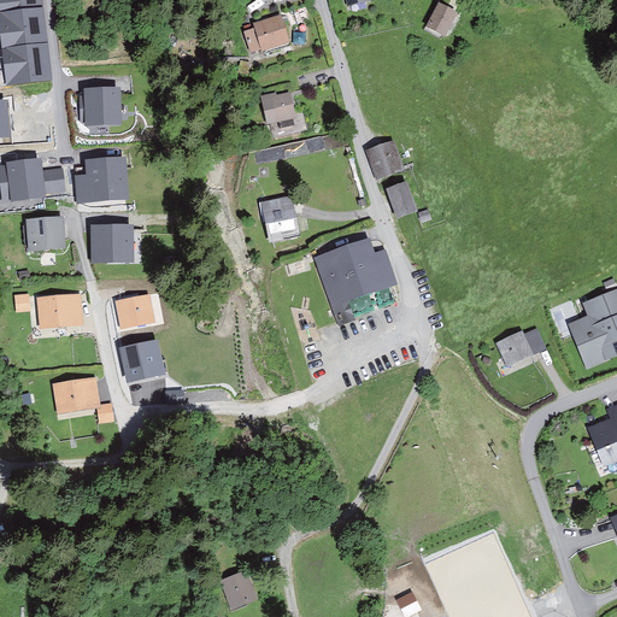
[(42,0),(0,0),(0,12),(43,7),(42,0)]
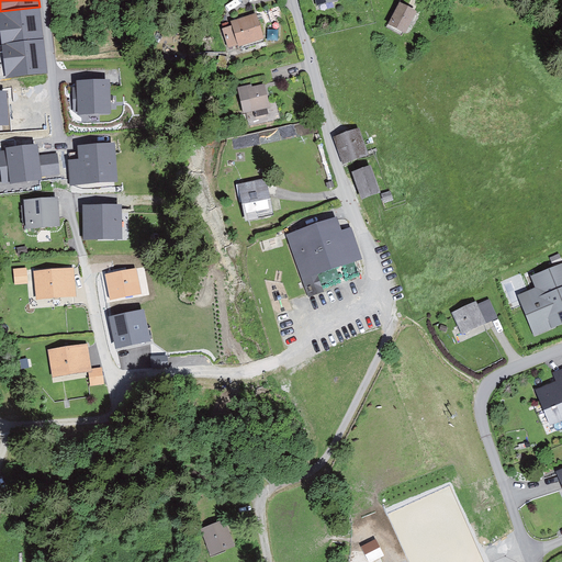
[(406,33),(417,11),(400,2),(389,24),(406,33)]
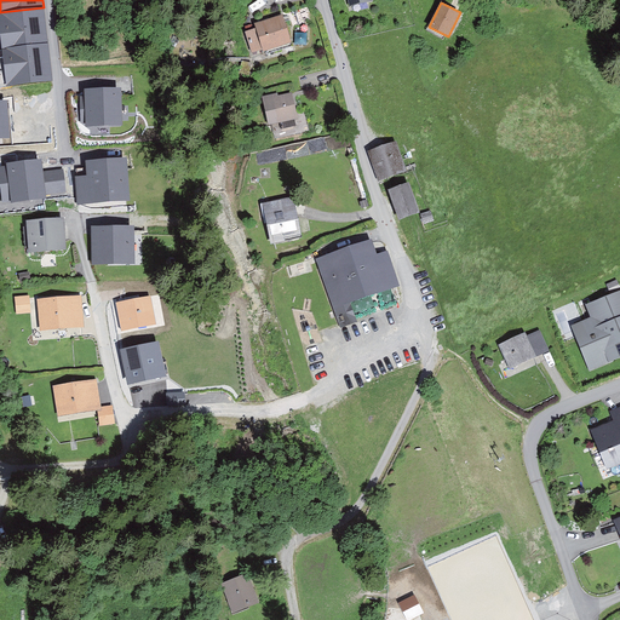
[(44,7),(0,12),(0,32),(3,49),(47,42),(44,7)]
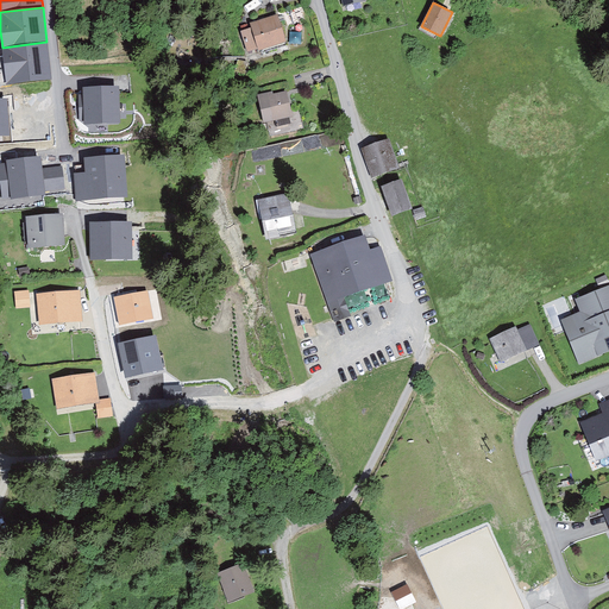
[(250,23),(251,27),(240,31),(246,52),(258,49),(258,51),(287,43),(278,14),(250,23)]
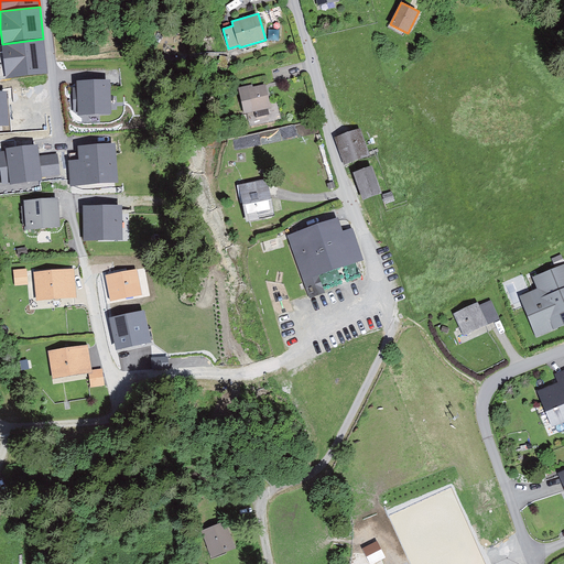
[(43,39),(2,44),(7,78),(47,73),(43,39)]
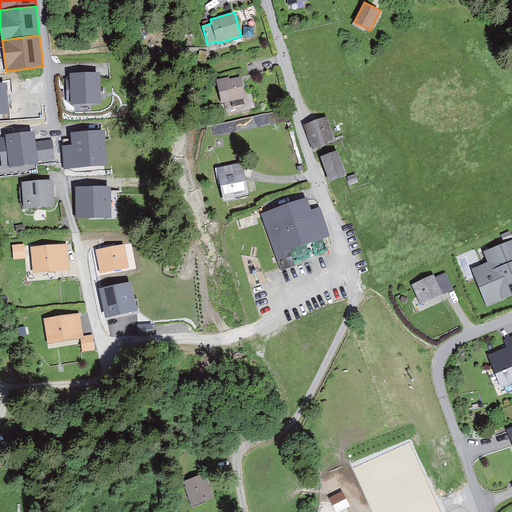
[(205,55),(198,53),(196,63),(203,64),(205,56),(205,55)]
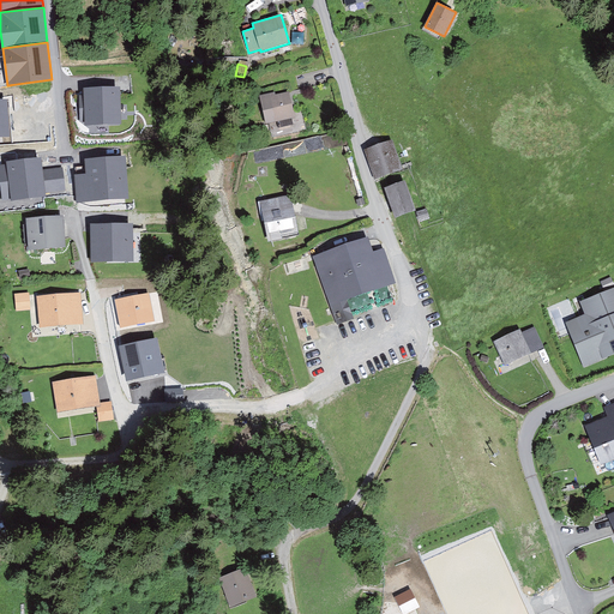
[(121,85),(83,88),(83,95),(79,95),(80,121),(85,121),(85,126),(122,125),(121,85)]
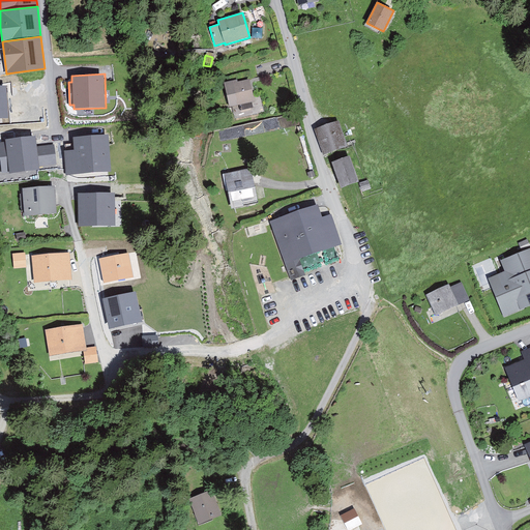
[(228,83),(232,102),(239,101),(240,109),(254,106),(247,82),(235,85),(234,82),(228,83)]
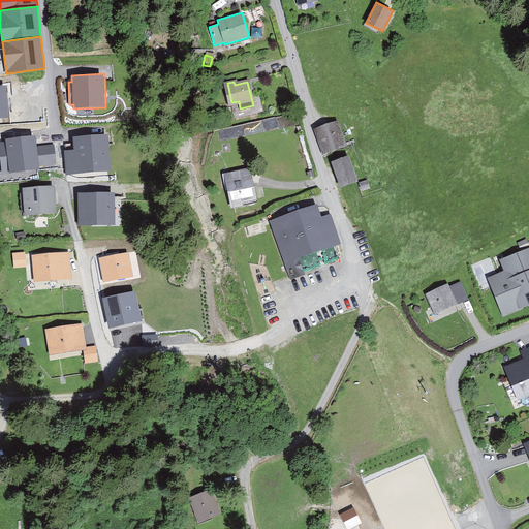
[(7,85),(0,85),(0,119),(9,119),(7,85)]
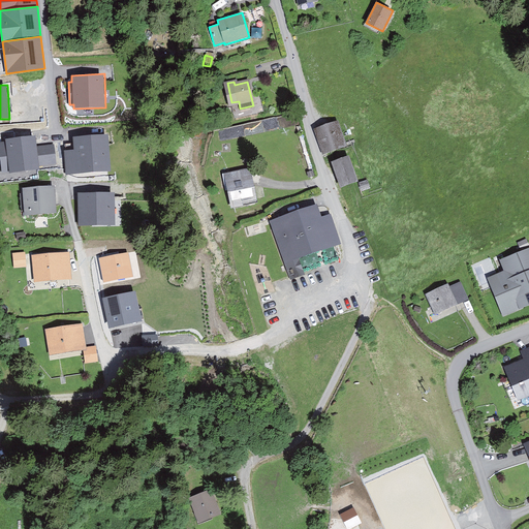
[(346,146),(338,121),(315,128),(323,153),(346,146)]
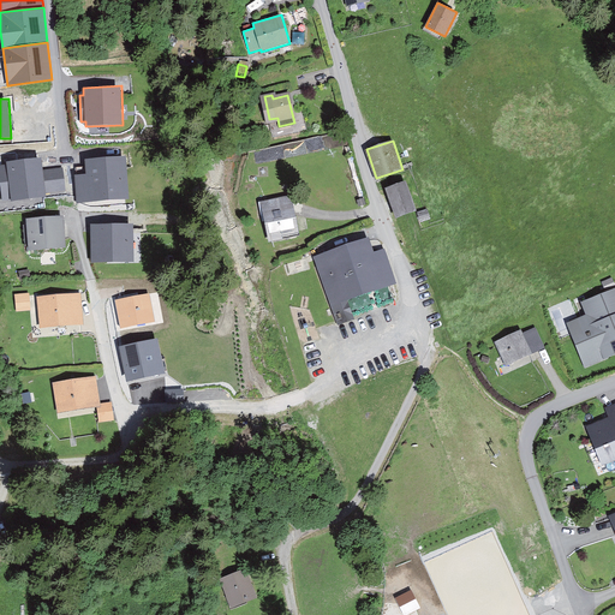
[(6,165),(0,165),(0,183),(3,199),(11,198),(11,202),(47,197),(46,193),(66,191),(63,167),(43,169),(42,156),(6,161),(6,165)]
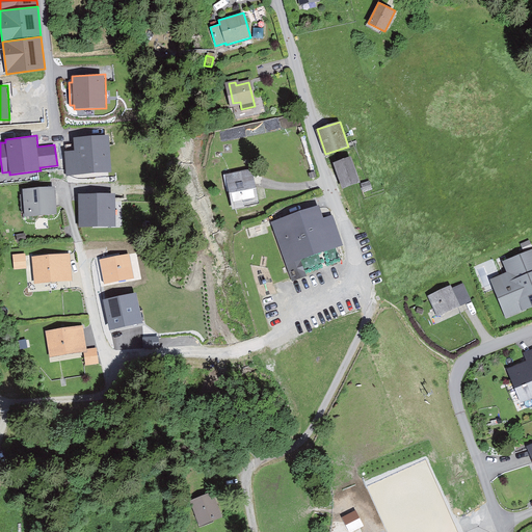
[(110,137),(74,140),(75,152),(64,153),(67,176),(112,171),(110,137)]
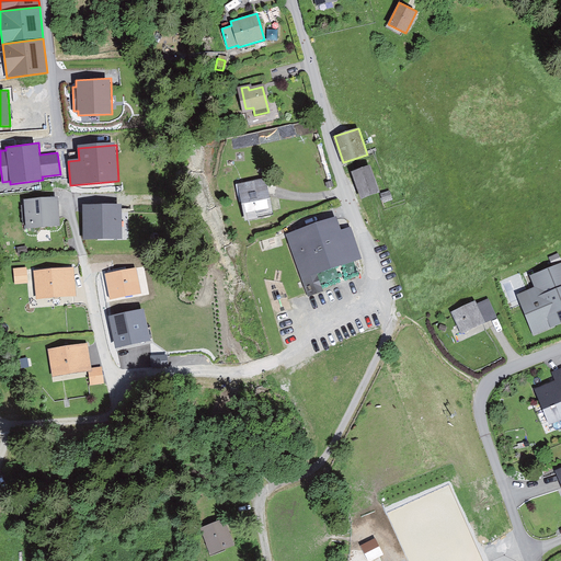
[(380,192),(370,164),(351,172),(361,199),(380,192)]
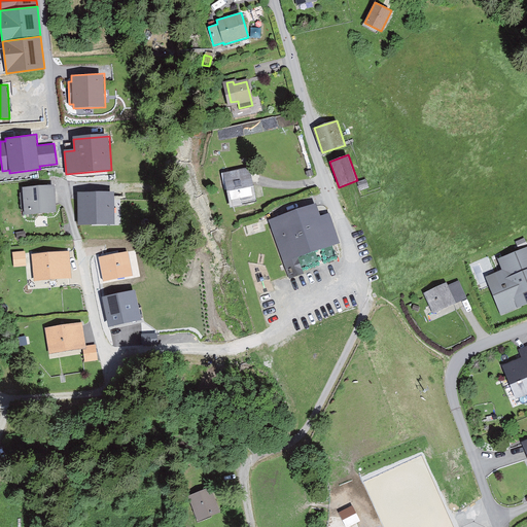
[(229,185),(235,207),(259,200),(255,185),(251,186),(247,171),(223,177),(225,186),(229,185)]
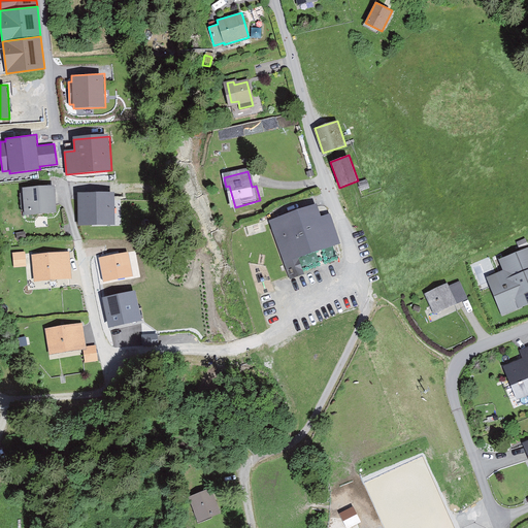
[(55,185),(22,188),(25,216),(58,212),(55,185)]
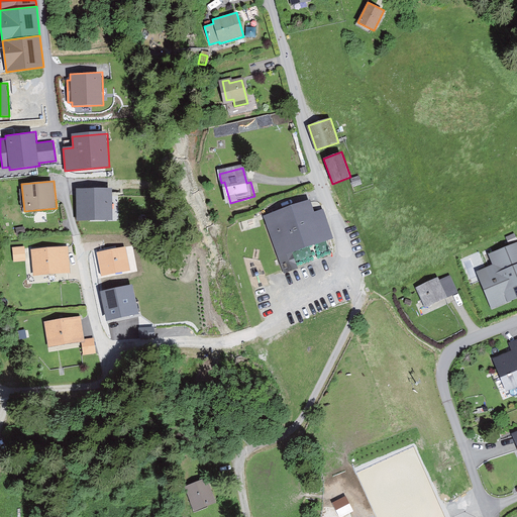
[(112,189),(76,189),(76,220),(111,221),(112,189)]
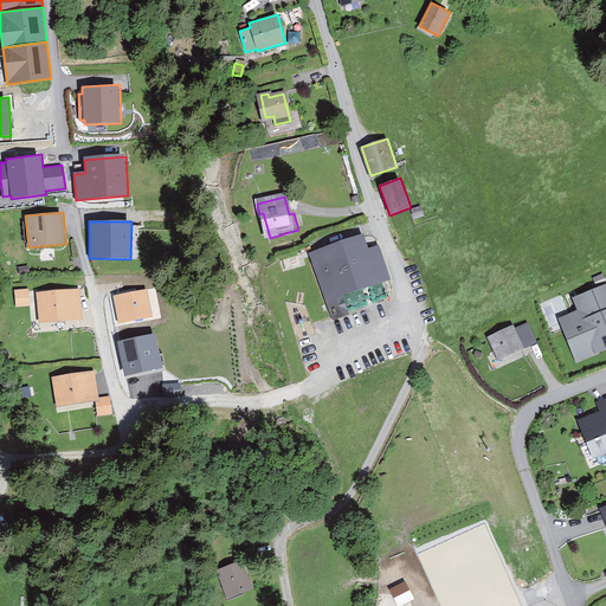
[(362,233),(309,253),(333,321),(350,315),(343,296),(392,279),(379,245),(368,249),(362,233)]
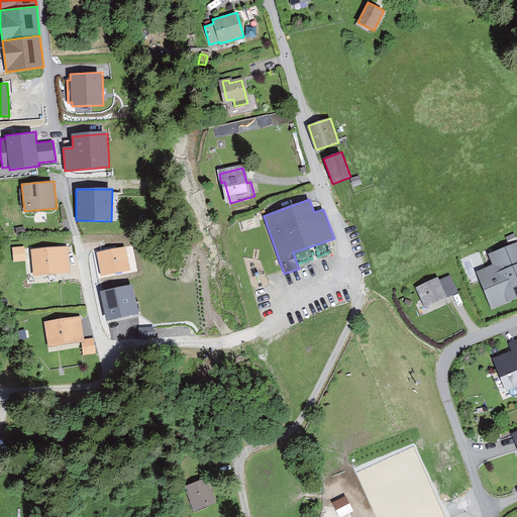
[(516,241),(488,253),(493,265),(476,272),(492,309),(516,298),(516,241)]
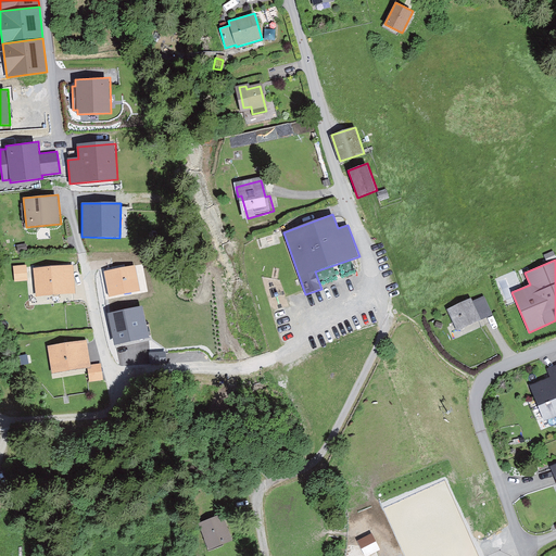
[(36,297),(76,293),(74,265),(34,268),(36,297)]
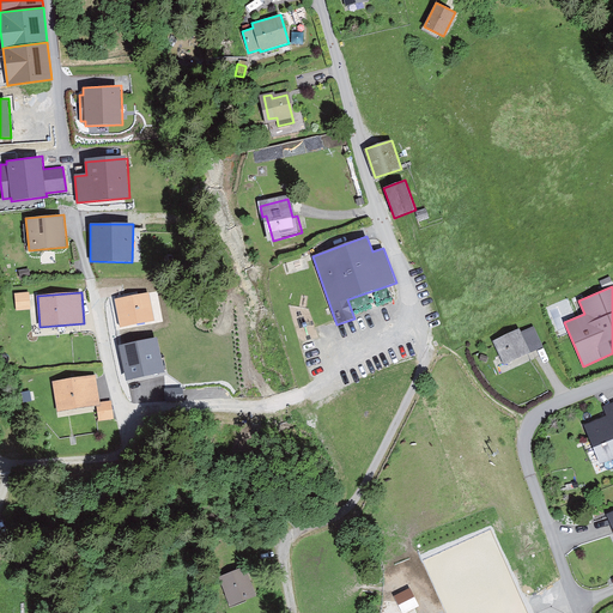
[(149,292),(115,299),(121,327),(155,321),(149,292)]
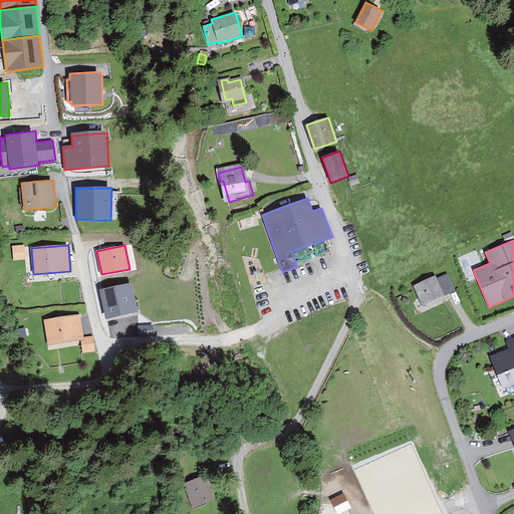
[(23,247),(13,248),(14,259),(24,258),(23,247)]
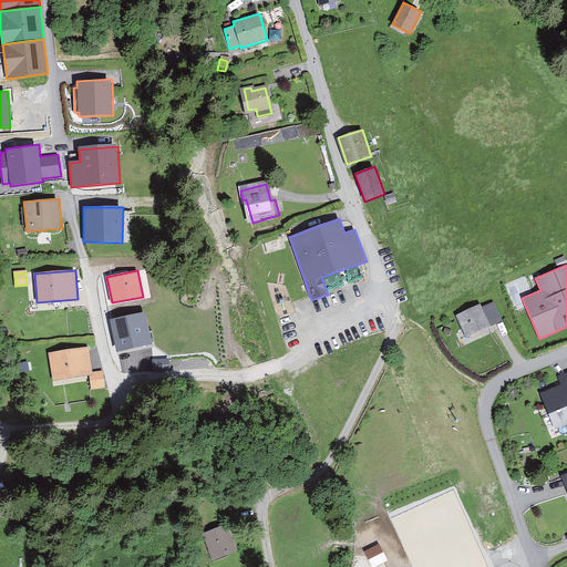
[(493,301),(482,307),(491,326),(502,321),(493,301)]
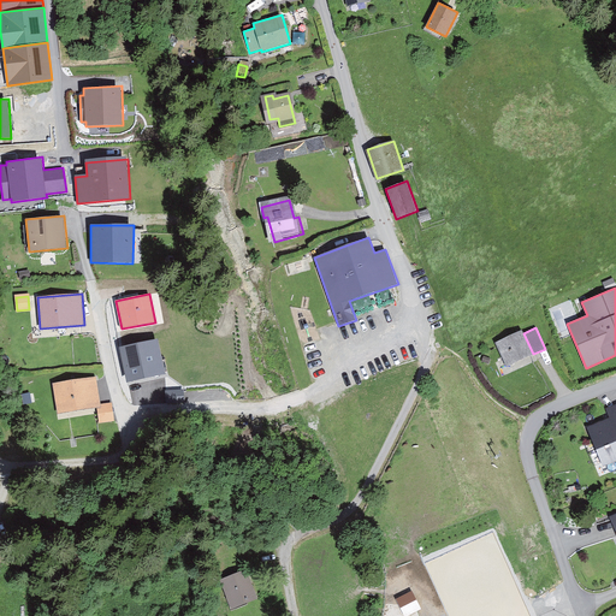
[(522,330),(495,343),(507,367),(533,354),(523,333),(522,330)]
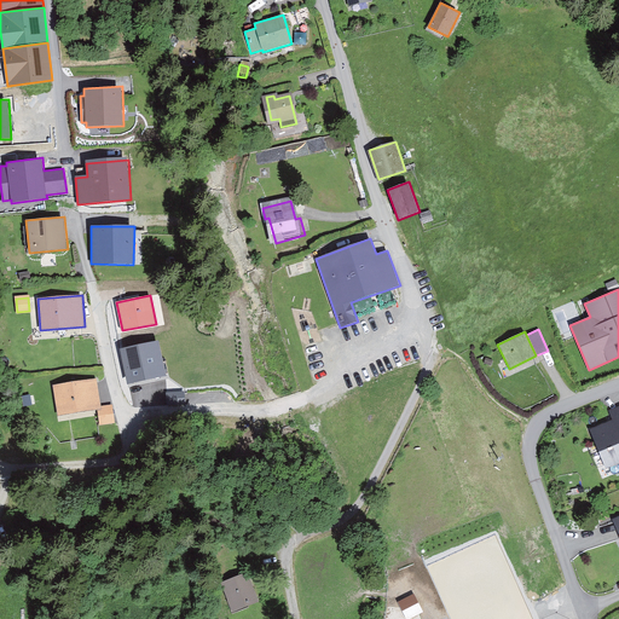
[(160,341),(120,350),(127,385),(167,376),(160,341)]
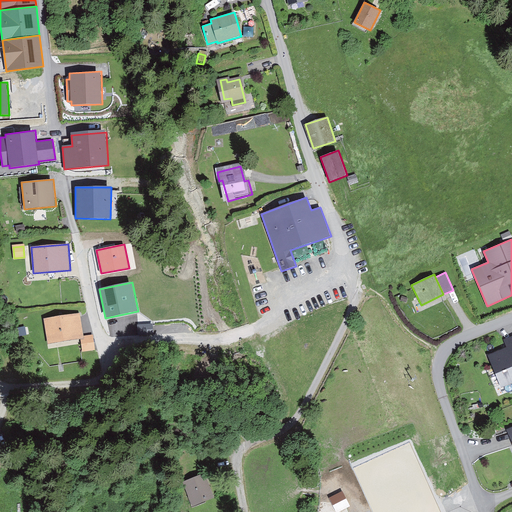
[(80,337),(82,337),(79,318),(49,321),(52,341),(80,337)]
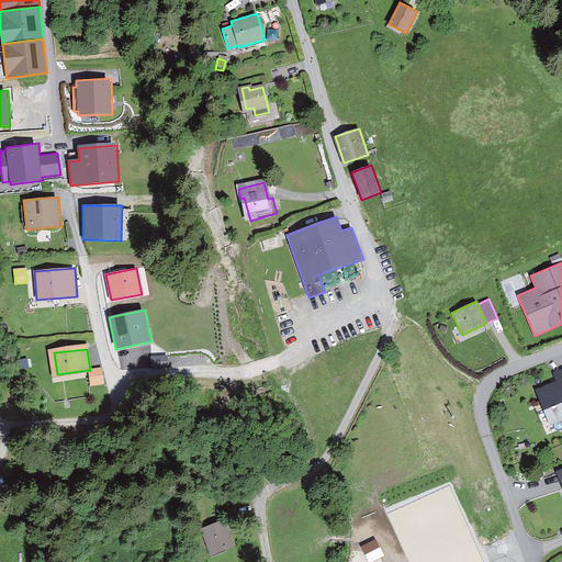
[(154,358),(154,367),(168,366),(168,358),(154,358)]
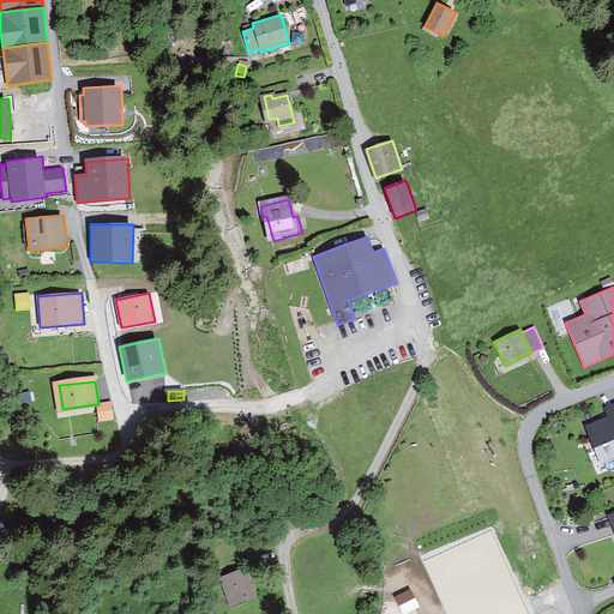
[(112,419),(109,403),(98,404),(96,404),(100,421),(112,419)]
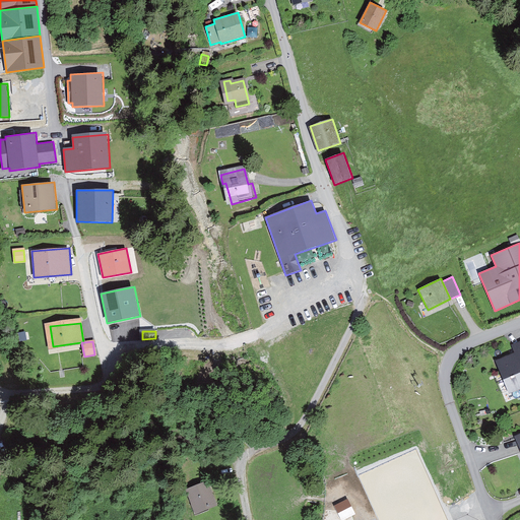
[(519,389),(519,346),(516,348),(519,358),(502,364),(513,392),(519,389)]
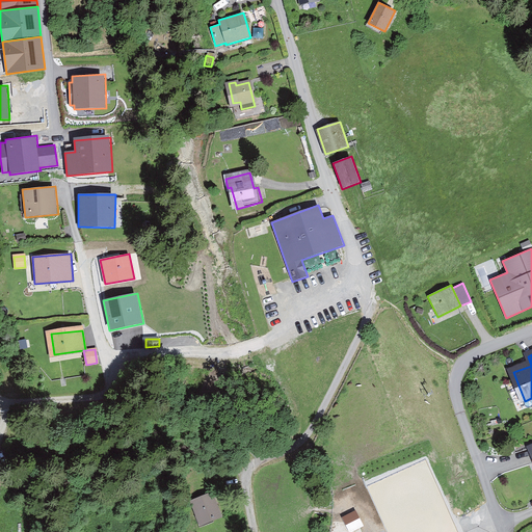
[(220,515),(212,495),(197,501),(206,522),(220,515)]
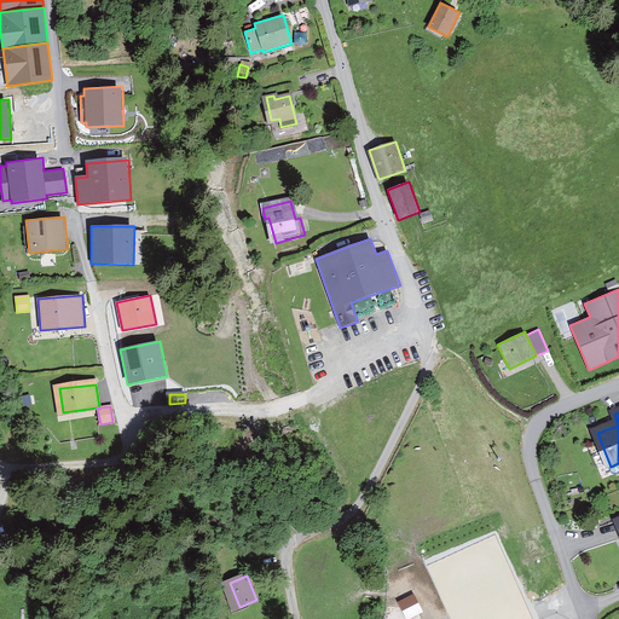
[(414,594),(399,600),(405,618),(406,618),(422,613),(414,594)]
